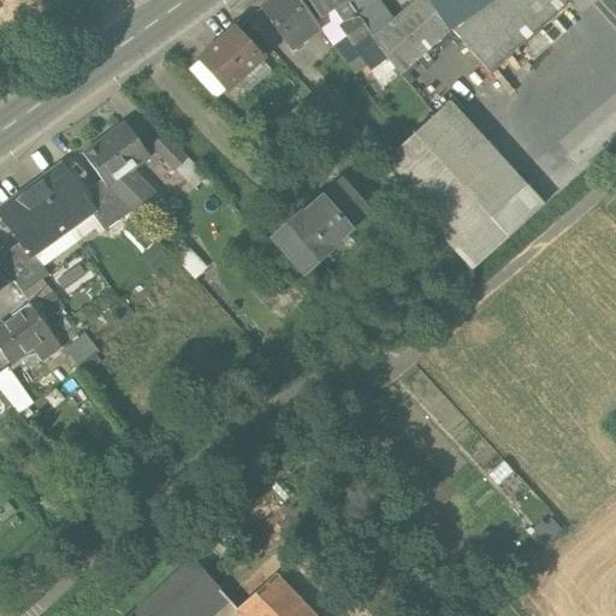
[(298,0),(270,0),(259,9),(286,47),(317,25),(313,22),(298,0)]
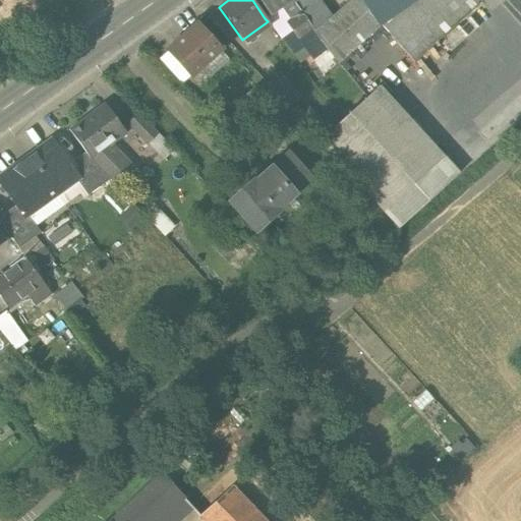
[(290,0),(257,0),(269,15),(280,7),(290,0)]
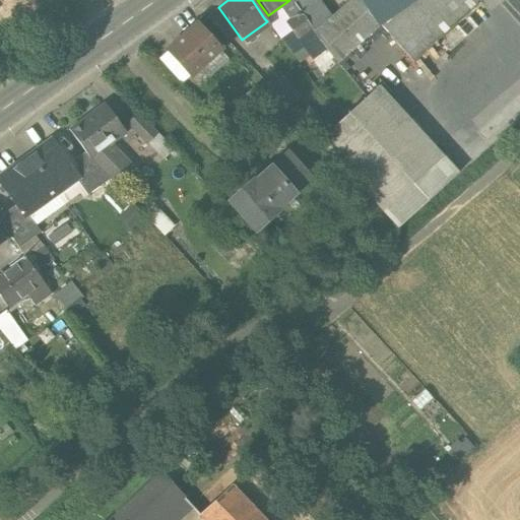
[(300,14),(291,3),(293,2),(289,0),(279,7),(290,21),(286,25),(297,40),(306,34),(311,29),(300,14)]
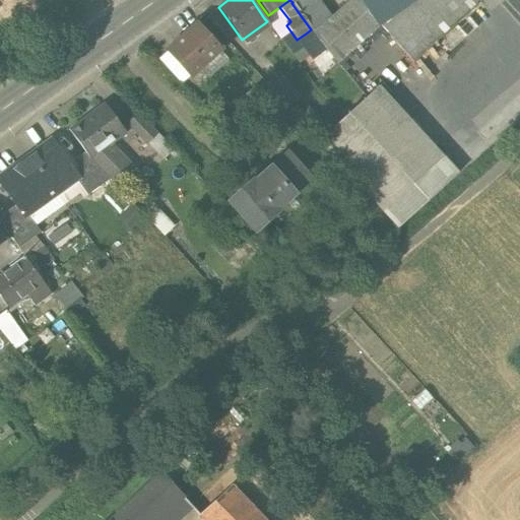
[(322,26),(313,33),(314,35),(333,60),(337,65),(379,27),(378,26),(360,0),(355,0),(326,21),(327,23),(330,27),(325,29),(322,26)]
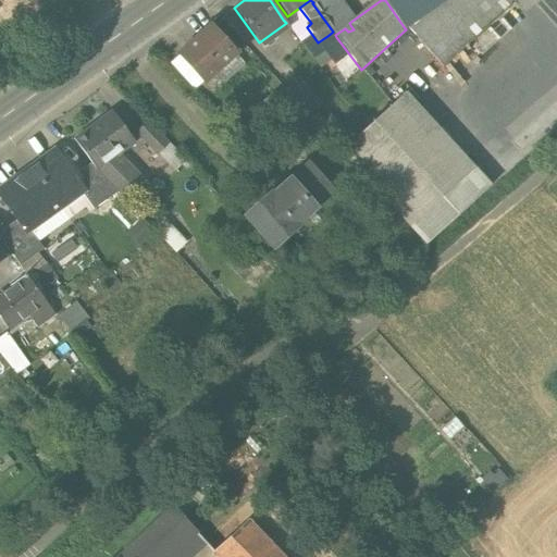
[(446,0),(385,0),(405,28),(446,0)]
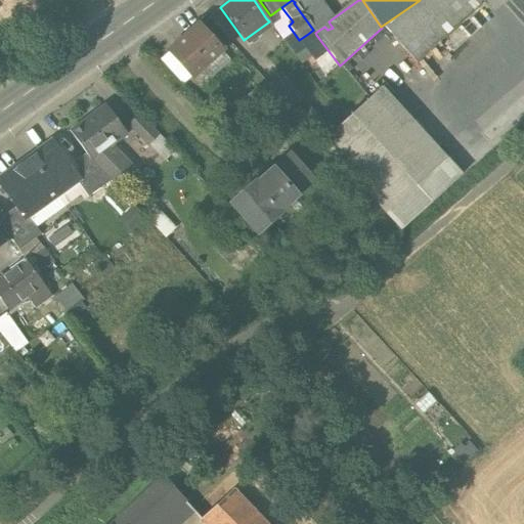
[(420,0),(381,27),(382,28),(417,64),(484,3),(480,0),(420,0)]
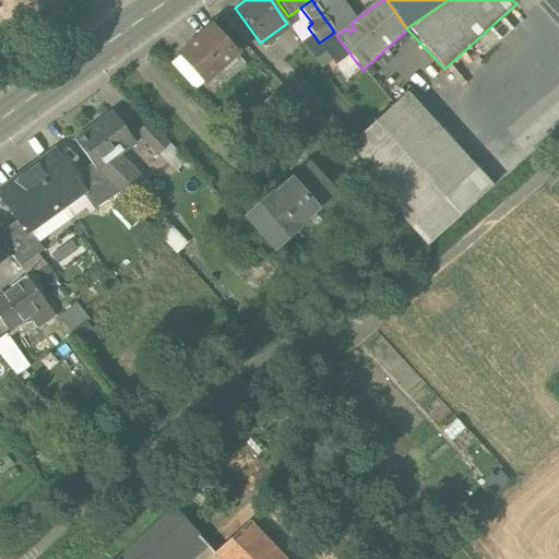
[(337,4),(322,15),(334,32),(336,35),(346,28),(352,25),(351,23),(337,4)]
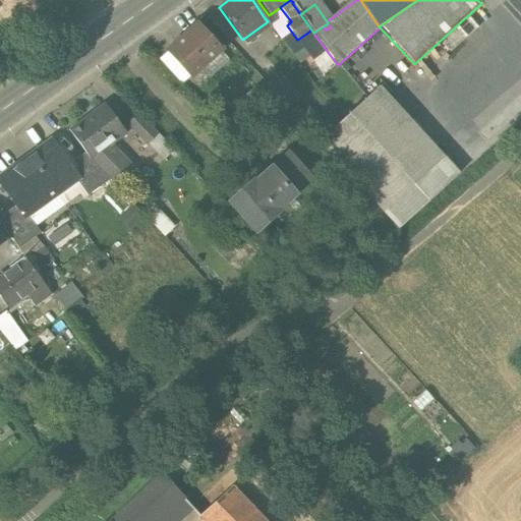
[(280,7),(269,15),(265,18),(268,21),(293,57),(303,50),(320,71),(334,60),(314,35),(309,38),(306,34),(297,40),(287,25),(291,21),(280,7)]
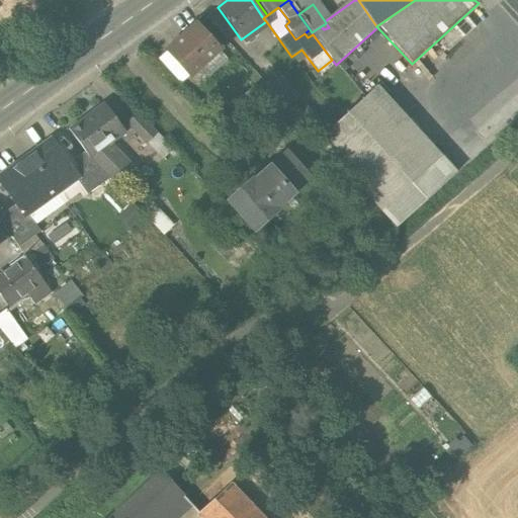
[(219,51),(195,25),(168,51),(190,76),(219,51)]
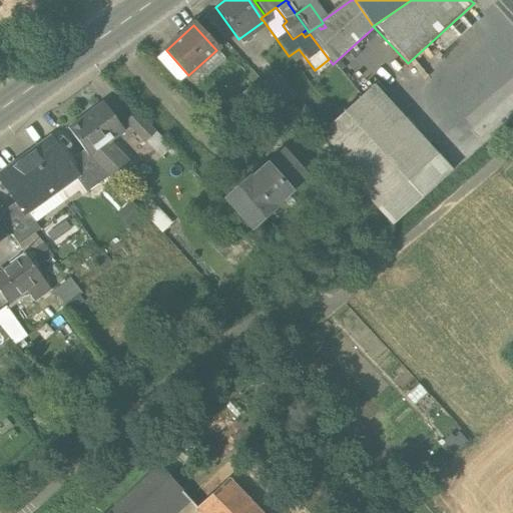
[(180,83),(188,75),(166,50),(157,58),(180,83)]
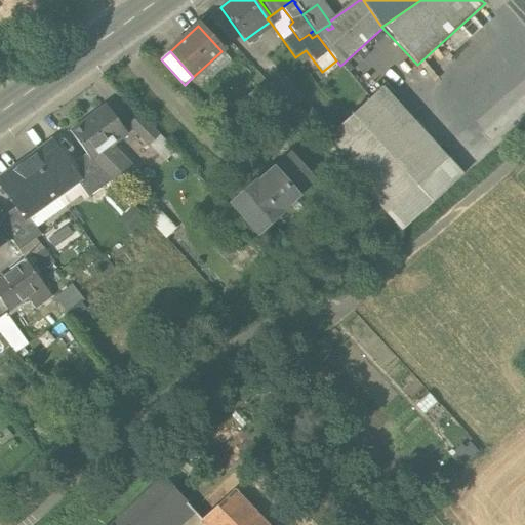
[(304,98),(281,74),(269,85),(291,110),(304,98)]
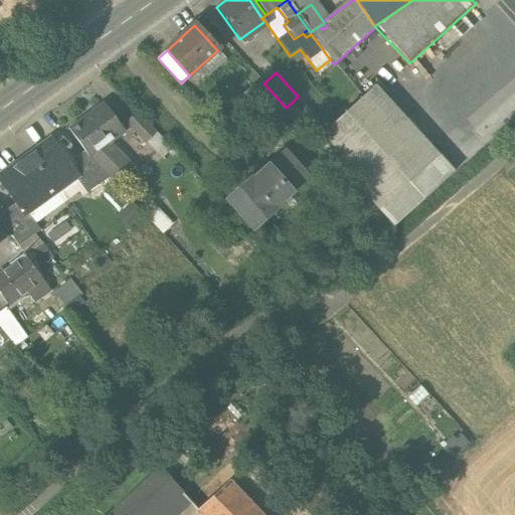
[(438,158),(373,88),(317,139),(381,210),(382,210),(438,159),(438,158)]
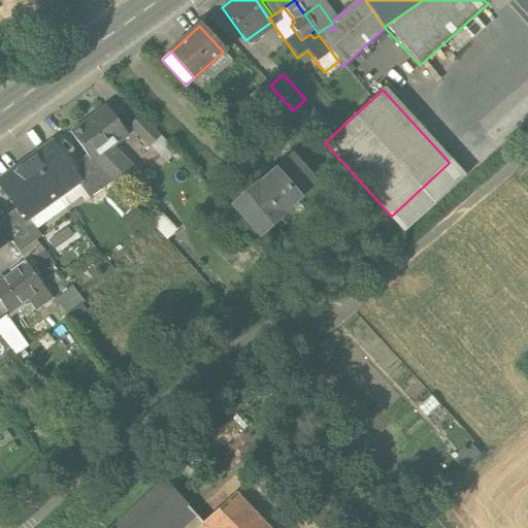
[(97,113),(70,133),(87,156),(92,163),(93,163),(111,183),(112,185),(122,175),(103,156),(125,139),(125,134),(117,122),(111,122),(105,126),(97,113)]
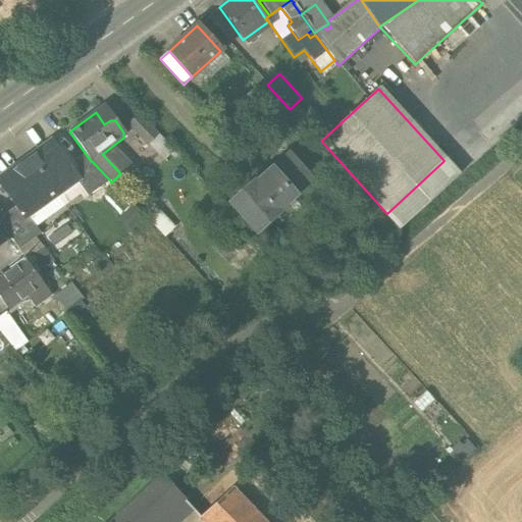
[(156,136),(140,118),(131,126),(147,144),(156,136)]
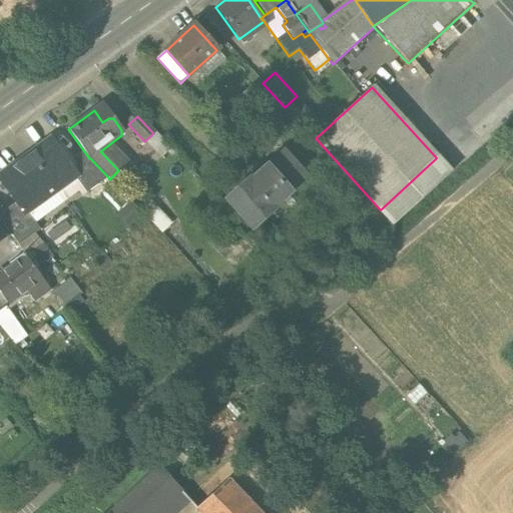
[(144,141),(160,158),(170,148),(154,131),(153,133),(144,141)]
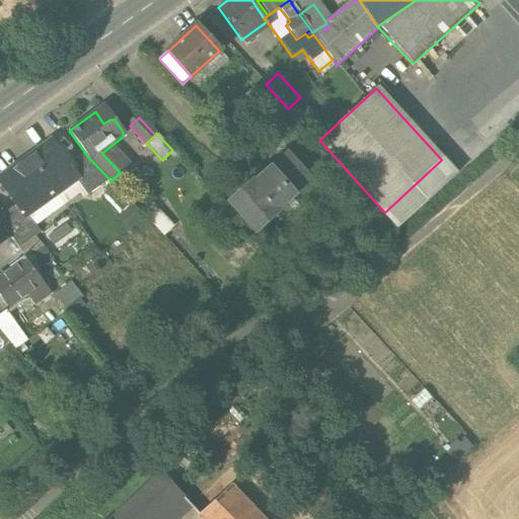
[(51,142),(0,178),(0,179),(17,205),(25,216),(27,214),(35,226),(64,205),(56,194),(75,179),(77,178),(68,165),(51,142)]
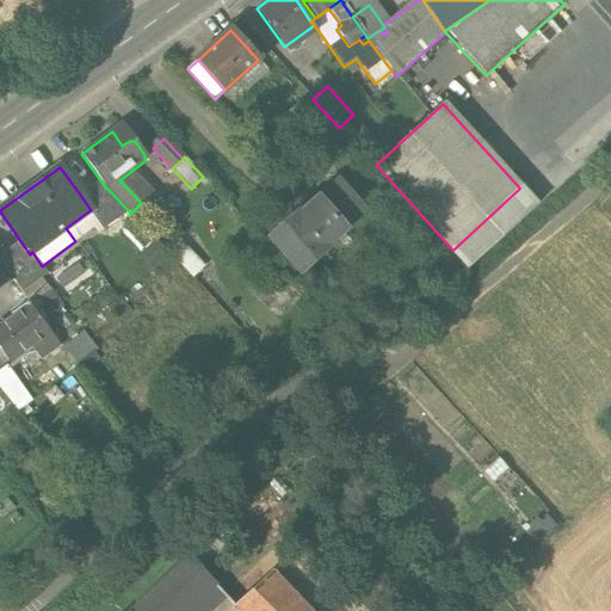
[(100,180),(80,195),(91,210),(88,211),(103,230),(129,211),(107,189),(106,189),(100,180)]
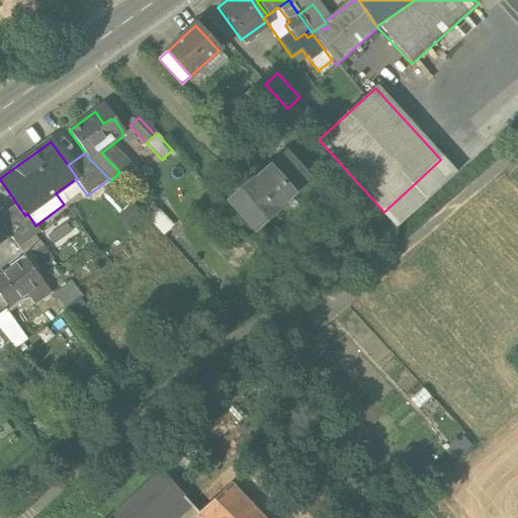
[(269,169),(253,184),(251,182),(230,201),(254,230),(276,210),(275,208),(291,194),(290,193),(307,179),(286,155),(270,170),(269,169)]
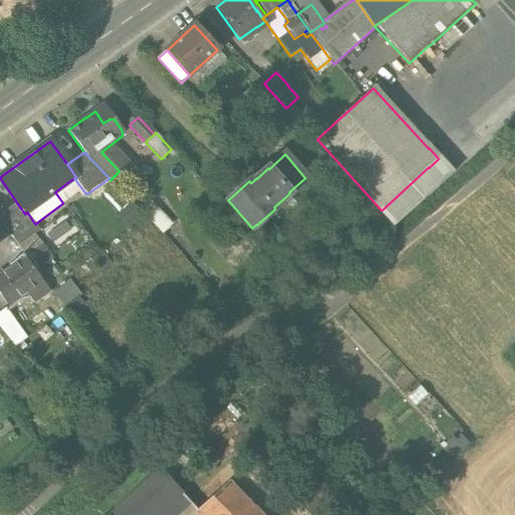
[(438,159),(382,210),(381,210),(379,211),(393,227),(453,173),(439,157),(438,158),(438,159)]
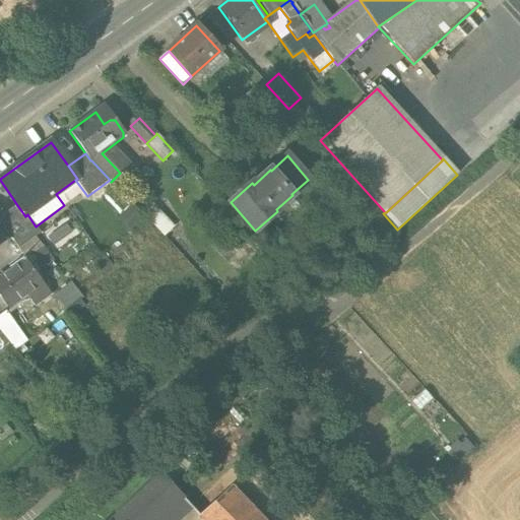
[(152,204),(142,214),(164,237),(174,226),(152,204)]
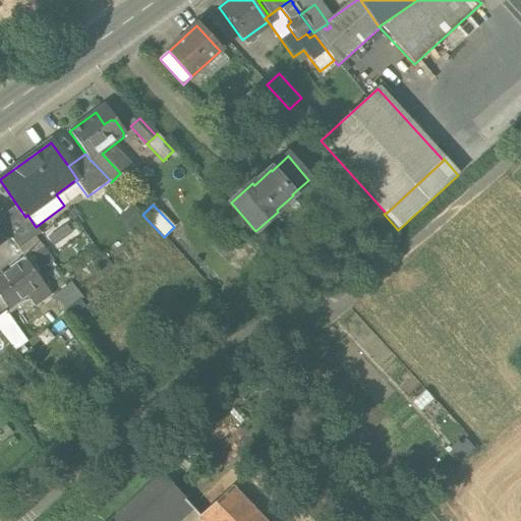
[(25,217),(17,206),(0,218),(0,223),(18,249),(41,234),(36,227),(27,215),(25,217)]
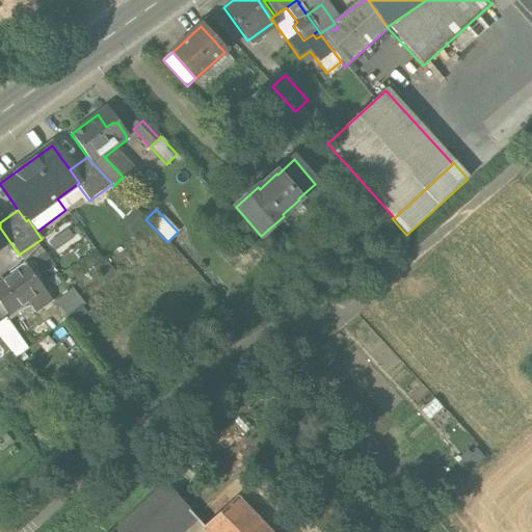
[(28,267),(0,286),(0,301),(11,318),(30,304),(38,315),(54,303),(28,267)]
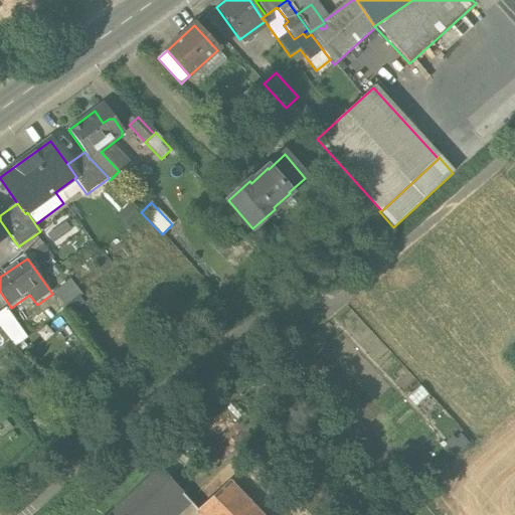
[(73,277),(56,291),(66,305),(84,290),(73,277)]
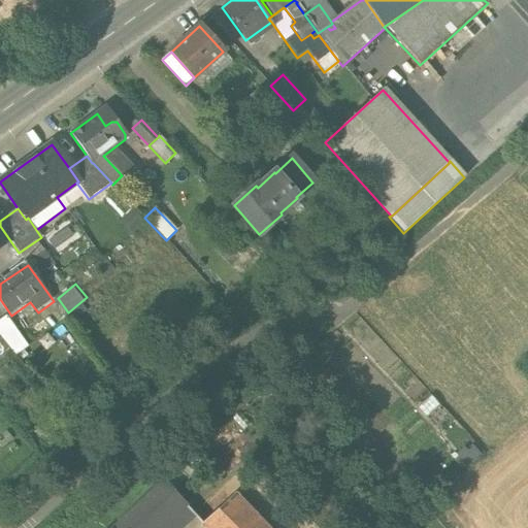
[(28,347),(6,317),(0,321),(0,336),(15,356),(28,347)]
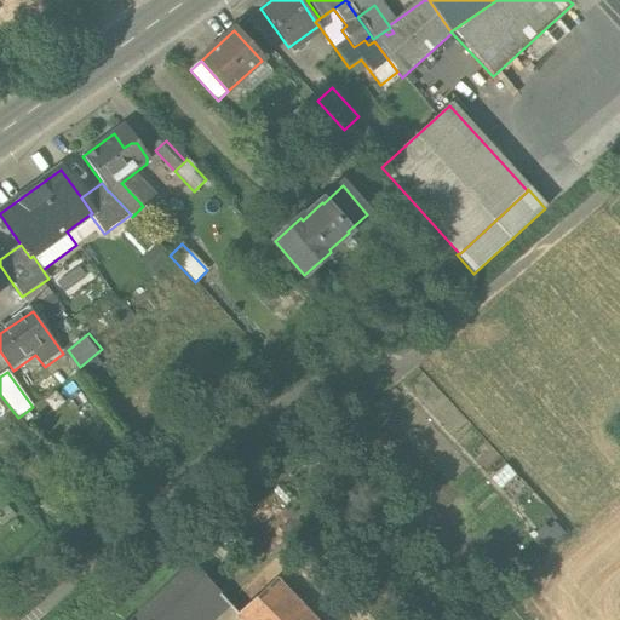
[(188,567),(131,619),(187,619),(216,593),(213,567),(188,567)]
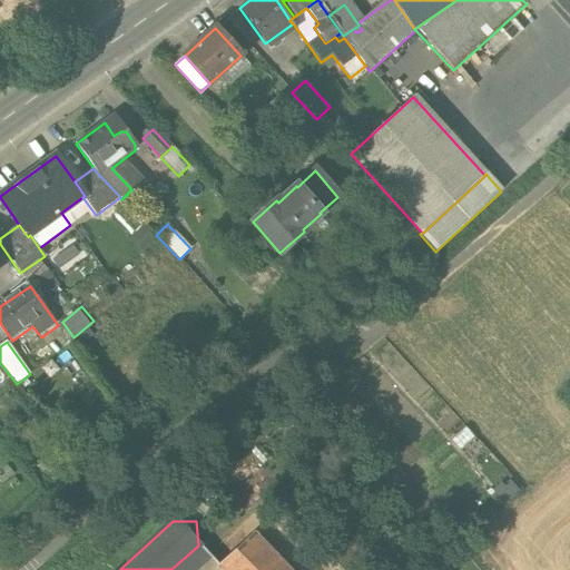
[(287,569),(253,533),(218,566),(222,569),(287,569)]
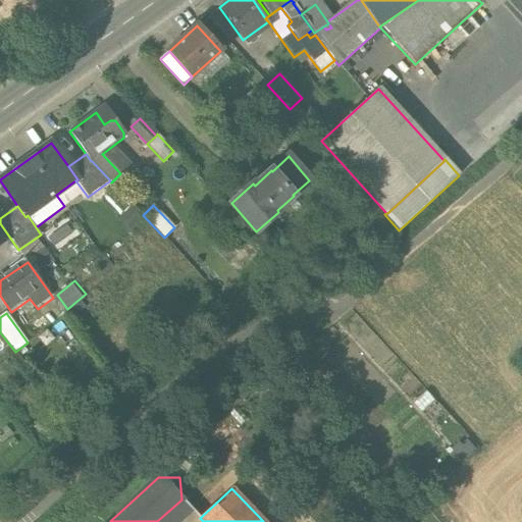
[(181,500),(157,521),(187,521),(196,514),(181,500)]
